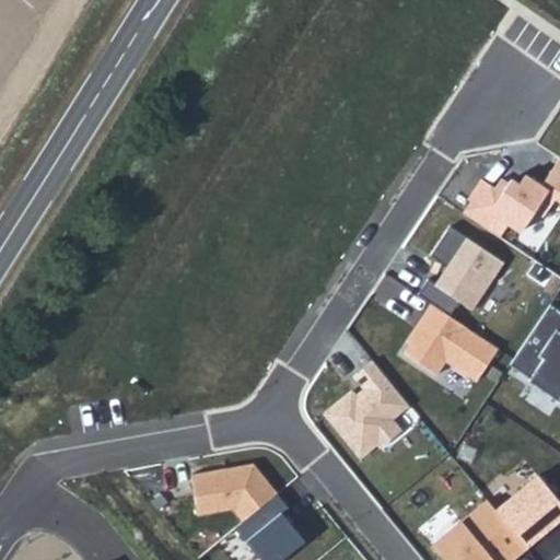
[(488,183),(465,216),(502,241),(510,230),(522,237),(555,197),(559,200),(559,161),(541,188),(527,176),(521,186),(514,182),(504,196),(488,183)]
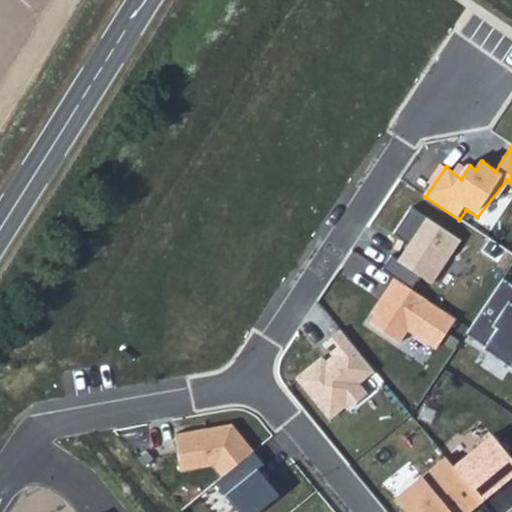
[(398,261),(433,284),(461,241),(413,208),(395,233),(411,245),(398,261)]
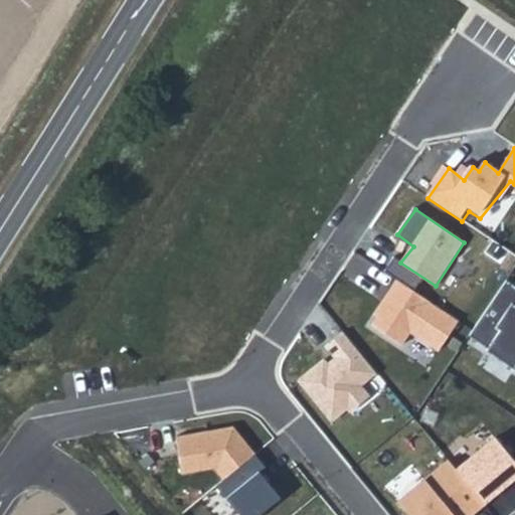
[(460,324),(397,283),(368,322),(402,348),(414,335),(440,354),(460,324)]
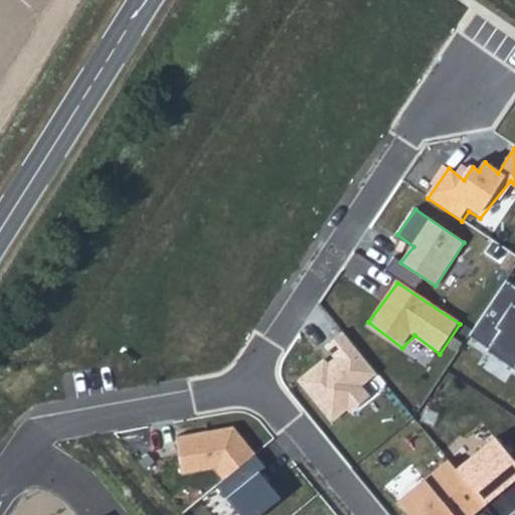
[(514,287),(508,283),(473,336),(514,368),(514,287)]
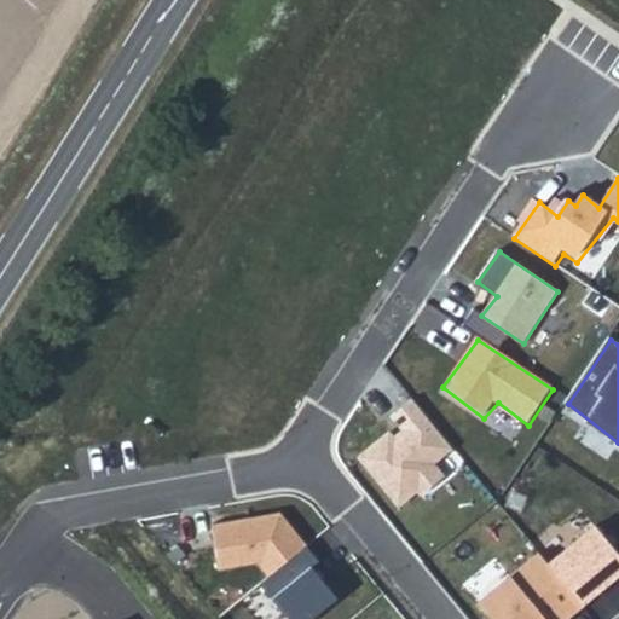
[(392,431),(358,458),(397,510),(445,478),(437,464),(453,451),(414,400),(391,418),(400,431),(394,437),(392,431)]
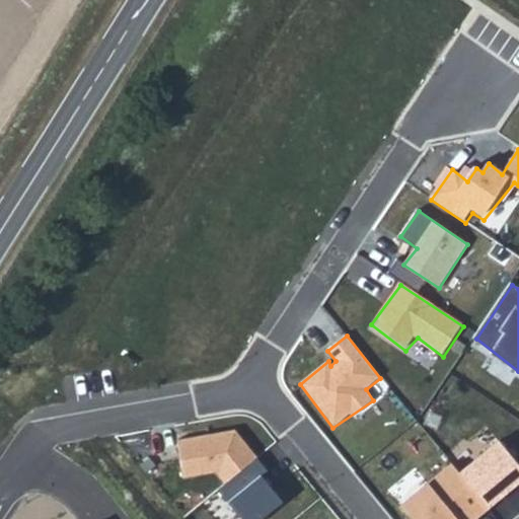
[(236,430),(176,439),(182,478),(217,474),(226,486),(260,461),(236,430)]
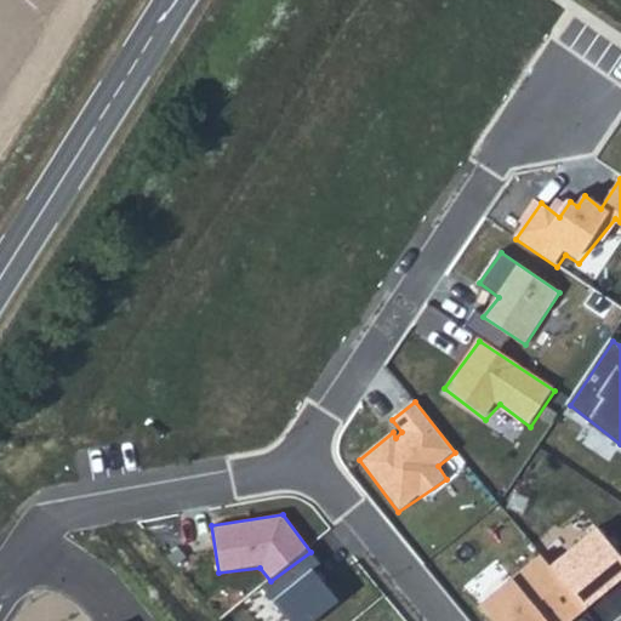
[(620,557),(594,525),(547,565),(584,609),(620,576),(620,557)]
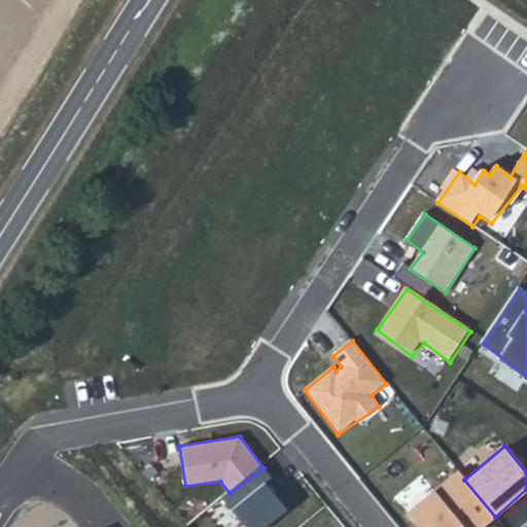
[(461,475),(409,517),(417,526),(489,526),(498,520),(495,517),(464,480),(461,475)]
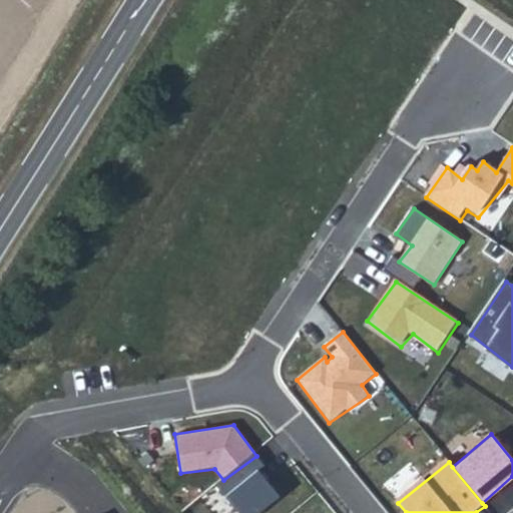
[(260,472),(226,496),(239,512),(265,512),(282,500),(260,472)]
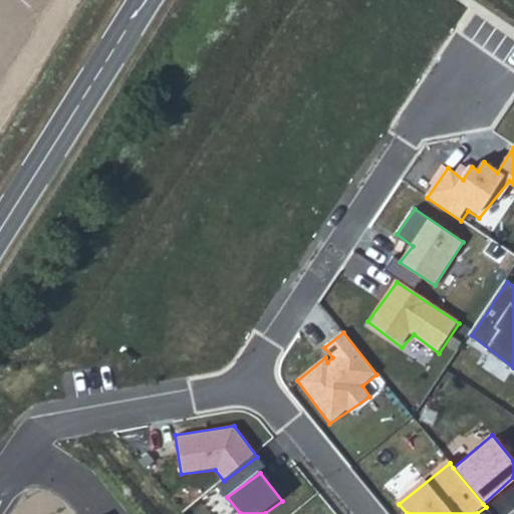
All buildings are outlined.
